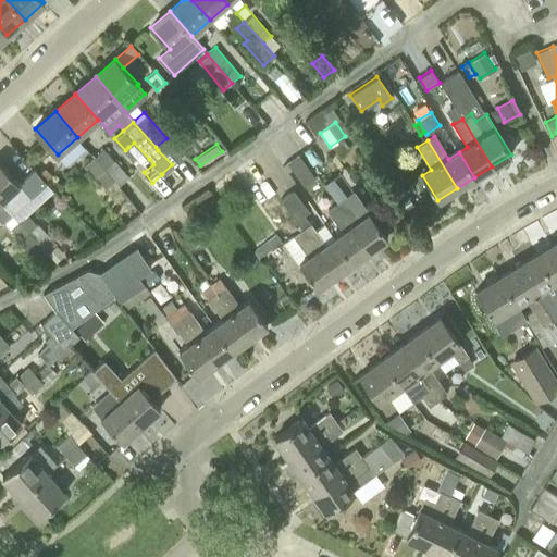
[(128,147),(125,150),(134,160),(137,157),(128,147)]
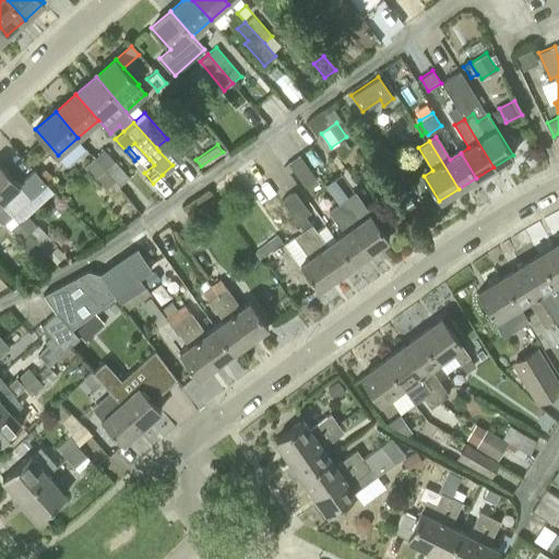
[(94,157),(115,180),(119,186),(130,177),(104,149),(94,157)]
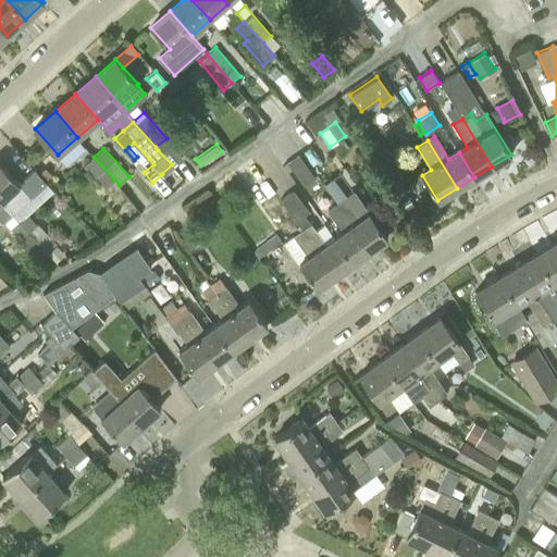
[(114,180),(94,157),(84,165),(104,188),(114,180)]
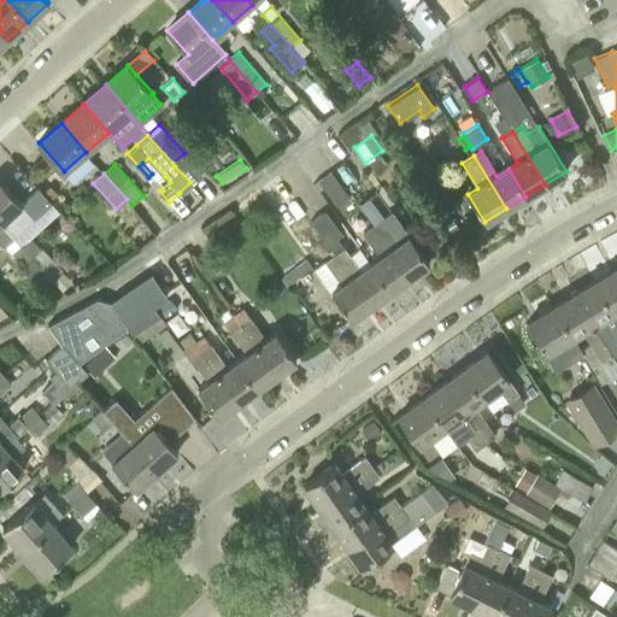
[(0,222),(12,236),(19,229),(33,217),(22,205),(0,181),(0,222)]
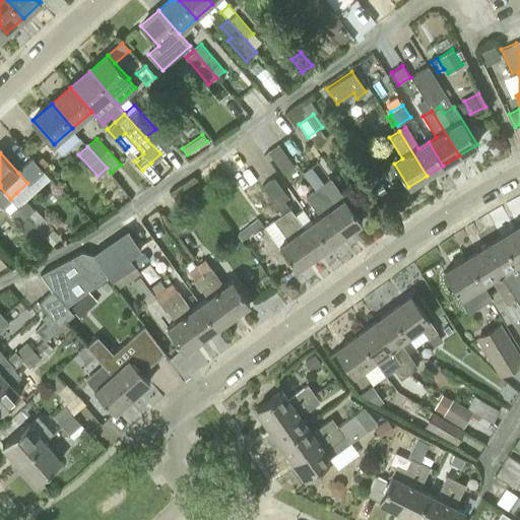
[(329,245),(312,221),(304,209),(295,216),(283,200),(288,197),(274,177),(262,186),(275,205),(282,213),(313,256),(329,245)]
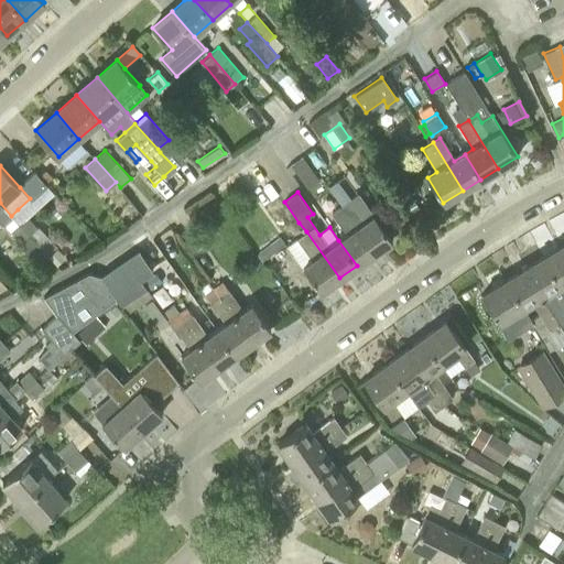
[(349,199),(340,206),(373,253),(392,240),(373,214),(365,219),(349,199)]
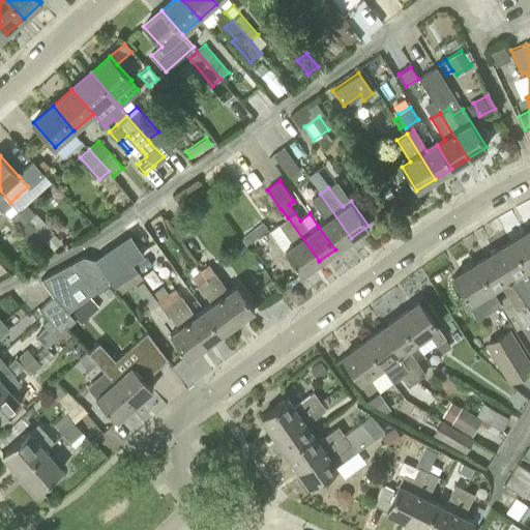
[(10,203),(0,190),(0,209),(1,211),(10,203)]
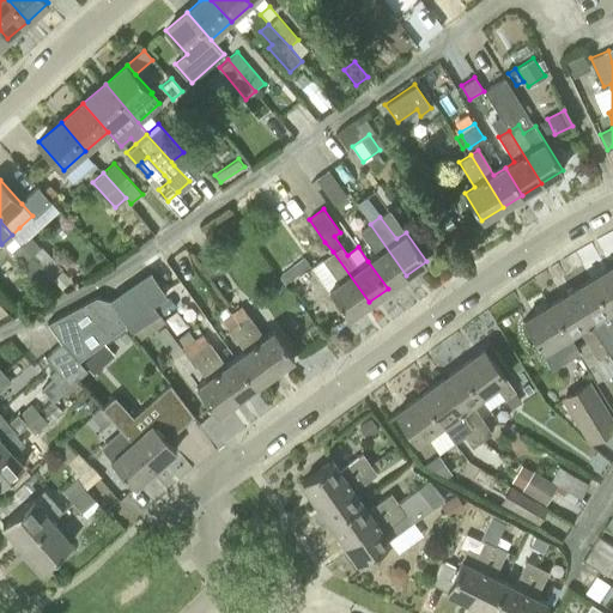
[(406,275),(370,224),(359,231),(376,255),(368,261),(388,289),(406,275)]
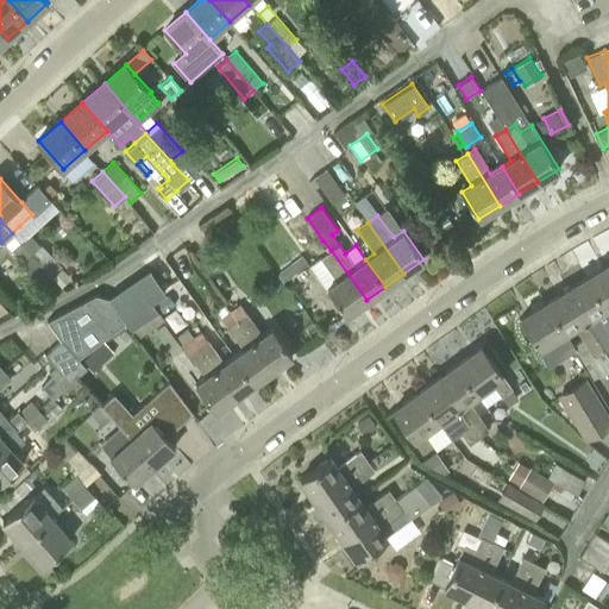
[(20,242),(51,277),(62,268),(31,233),(20,242)]
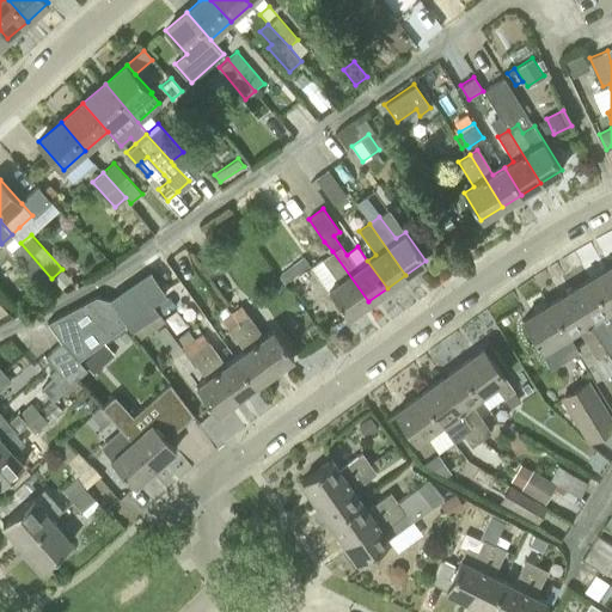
[(51,279),(20,243),(11,252),(42,288),(51,279)]
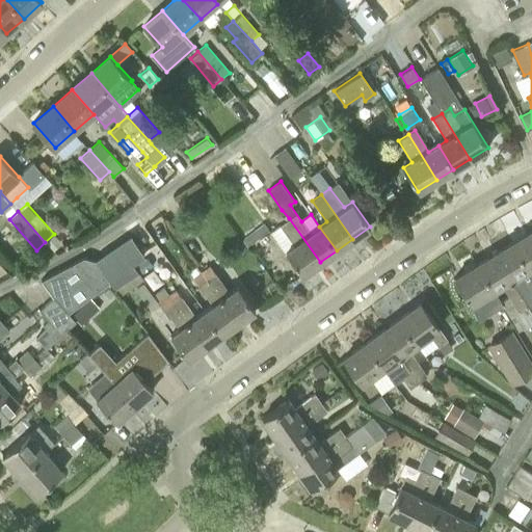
[(320,262),(289,218),(280,224),(294,244),(286,250),(303,274),(320,262)]
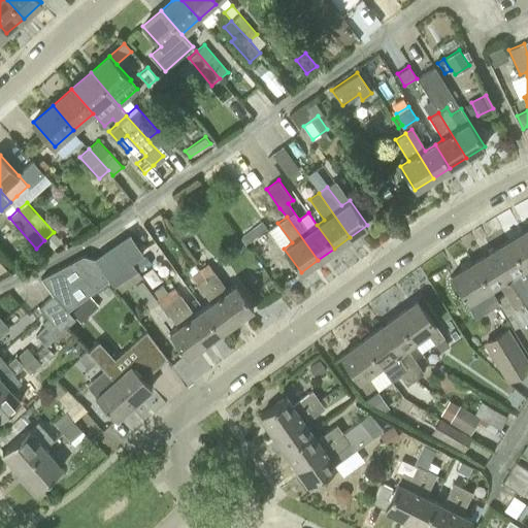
[(244,243),(266,227),(262,221),(239,238),(244,243)]
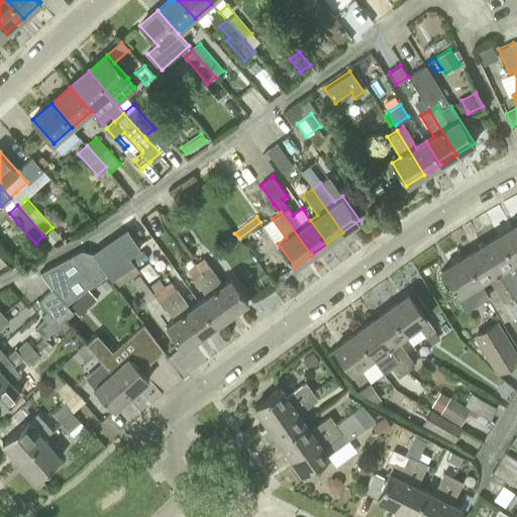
[(516,223),(500,234),(516,261),(514,262),(516,266),(516,223)]
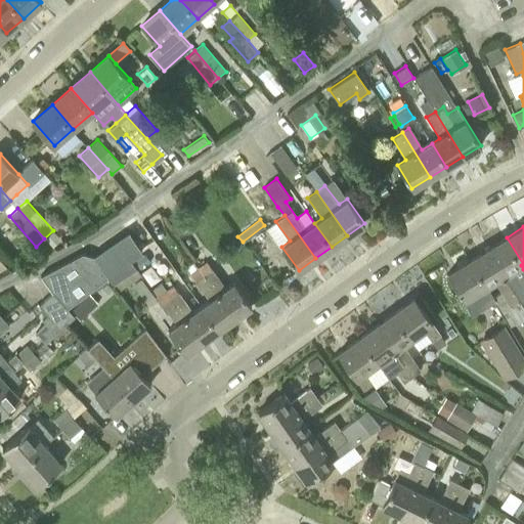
[(128,231),(116,239),(131,260),(143,252),(128,231)]
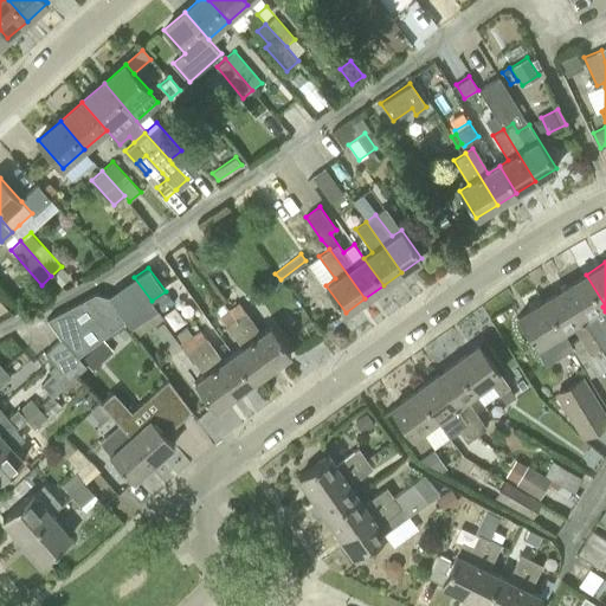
[(563,288),(601,349),(605,346),(605,334),(592,313),(603,307),(605,305),(586,275),(563,288)]
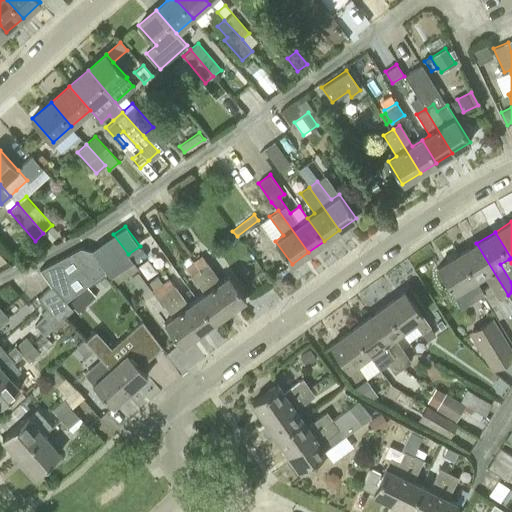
[(133,261),(128,254),(113,234),(92,250),(106,270),(112,277),(133,261)]
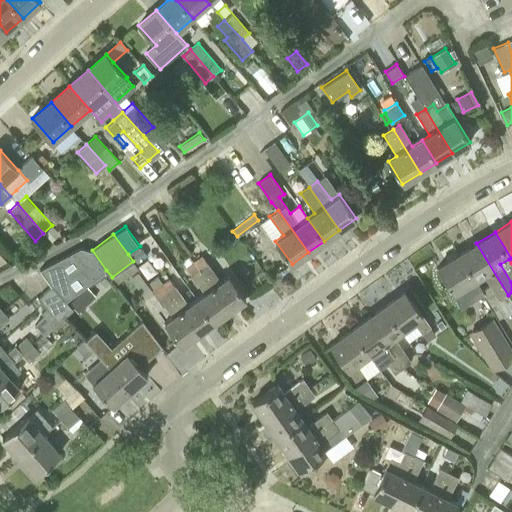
[(511,311),(511,302),(508,295),(476,243),(458,254),(474,280),(484,274),(490,285),(482,290),(499,318),(503,316),(504,317),(511,311)]
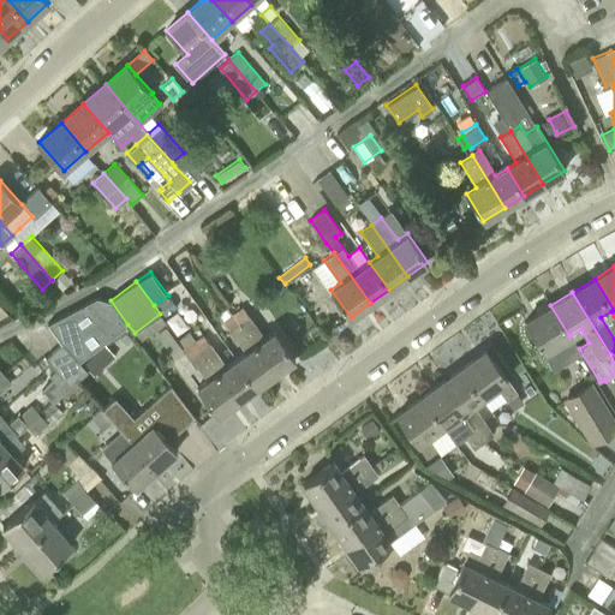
[(127,324),(111,300),(97,297),(47,324),(63,344),(79,362),(127,324)]
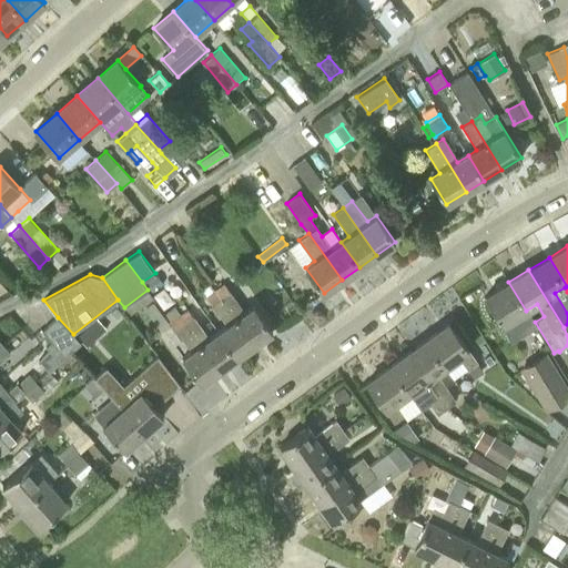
[(145,283),(151,292),(163,283),(156,275),(145,283)]
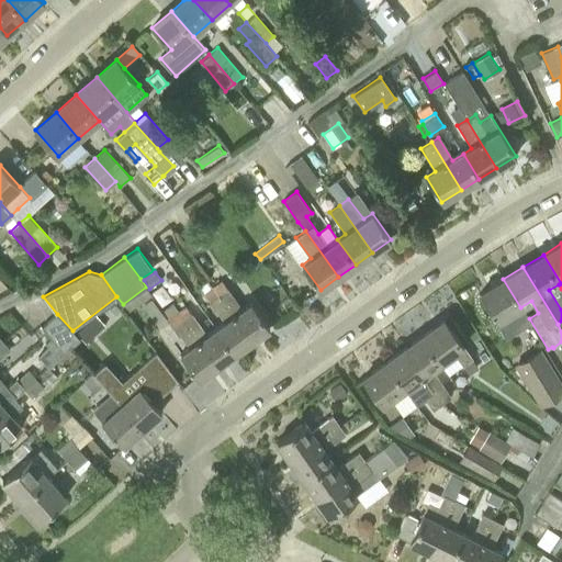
[(520,307),(503,279),(480,293),(504,334),(514,328),(506,316),(520,307)]
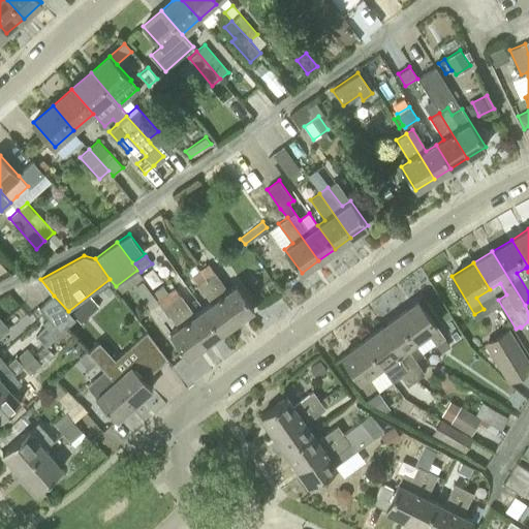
[(143,276),(137,270),(116,286),(120,292),(143,276)]
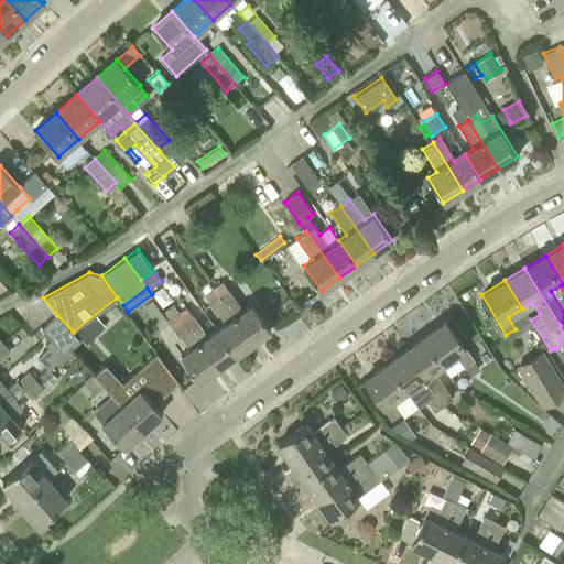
[(228,288),(218,295),(252,342),(271,328),(251,301),(242,307),(228,288)]
